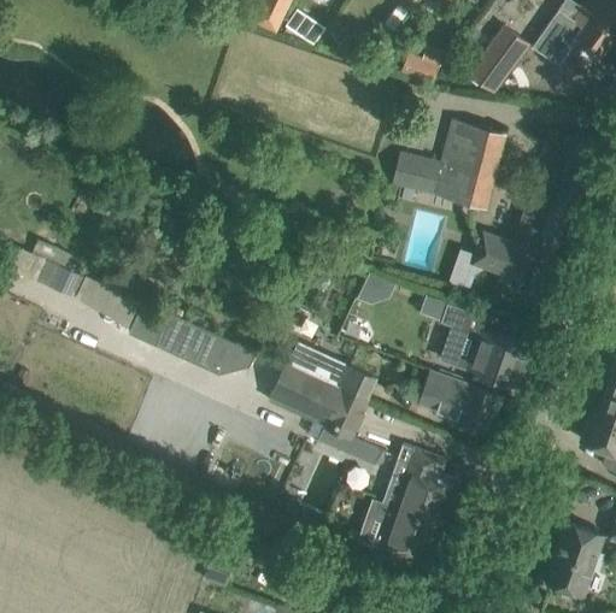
[(280,0),(262,0),(251,24),(275,35),(289,4),(280,0)]
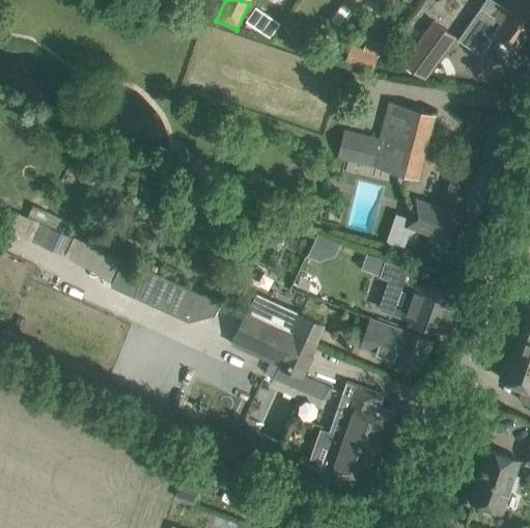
[(480,8),(456,42),(479,58),(484,51),(497,33),(517,47),(529,28),(529,0),(519,0),(519,1),(517,0),(503,0),(499,7),(492,17),(480,8)]
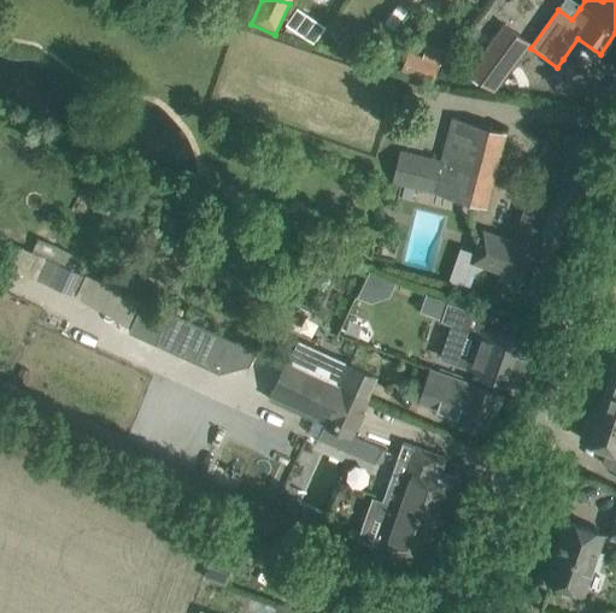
[(295,10),(283,29),(300,39),(312,21),(295,10)]
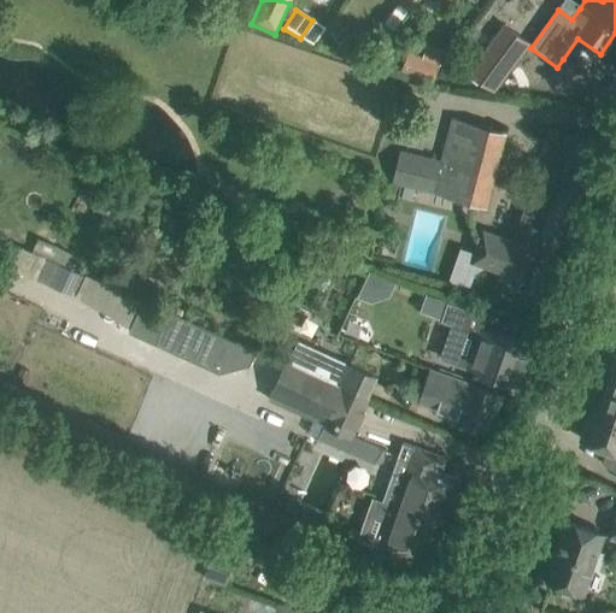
[(467,74),(493,94),(529,46),(502,25),(467,74)]
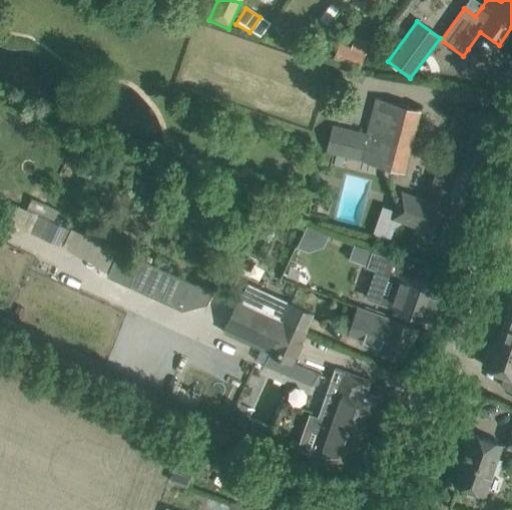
[(336,50),(333,60),(343,63),(361,70),(365,60),(346,53),(336,50)]
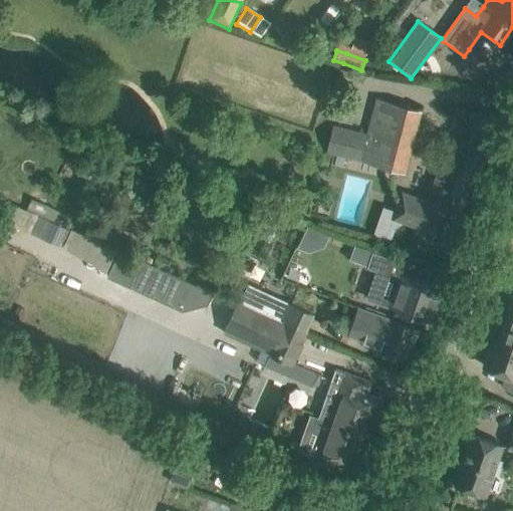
[(409,106),(376,98),(367,136),(332,126),(326,153),(394,169),(409,106)]
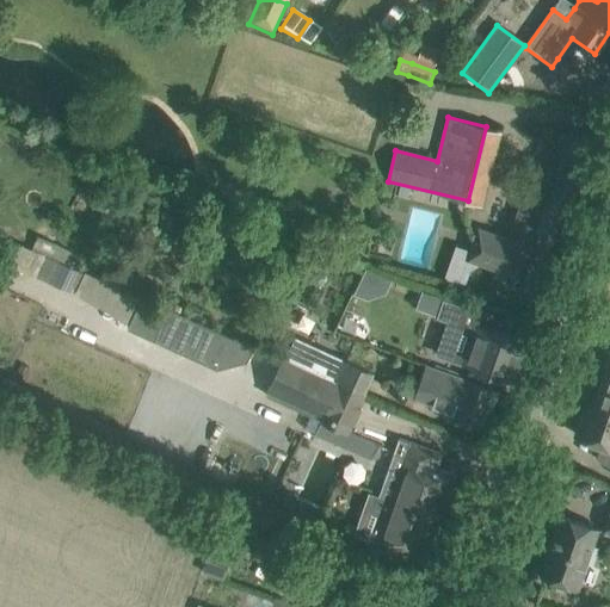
[(479,229),(467,264),(512,277),(525,282),(542,233),(566,242),(599,147),(577,138),(571,137),(560,134),(543,181),(536,205),(521,200),(507,239),(479,229)]
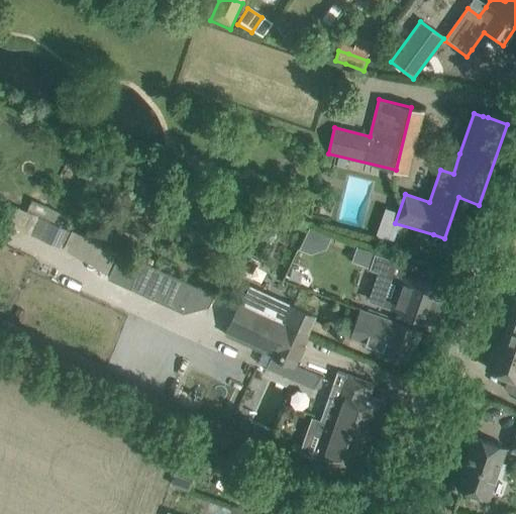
[(37,218),(30,235),(44,241),(61,249),(68,232),(54,226),(41,220),(37,218)]
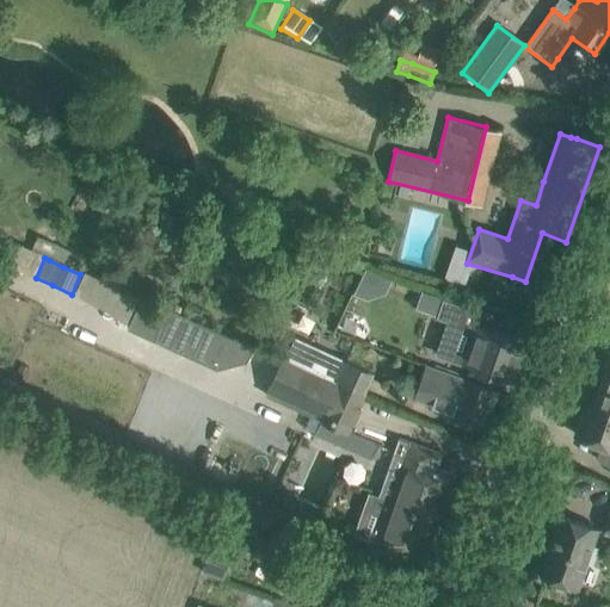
[(448,322),(436,357),(462,366),(475,328),(479,316),(474,315),(443,304),(438,319),(448,322)]
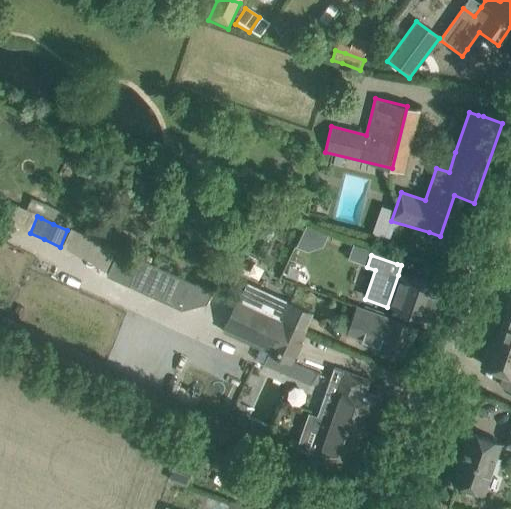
[(141,262),(129,288),(141,293),(180,311),(205,305),(211,293),(153,267),(141,262)]
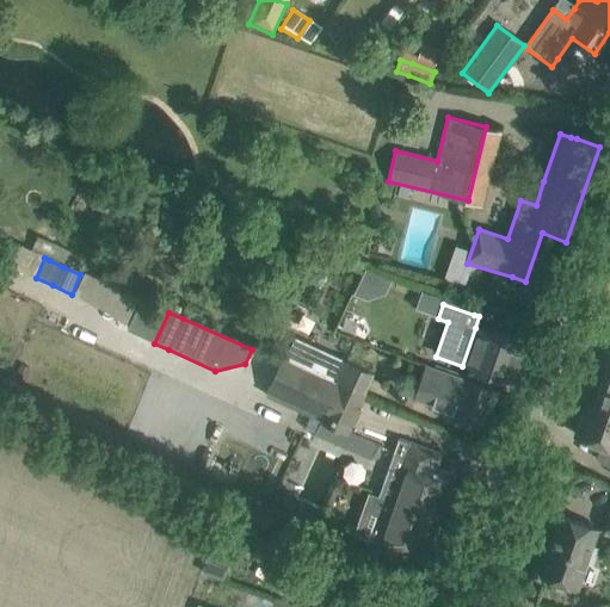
[(462,366),(516,384),(529,347),(475,328),(462,366)]
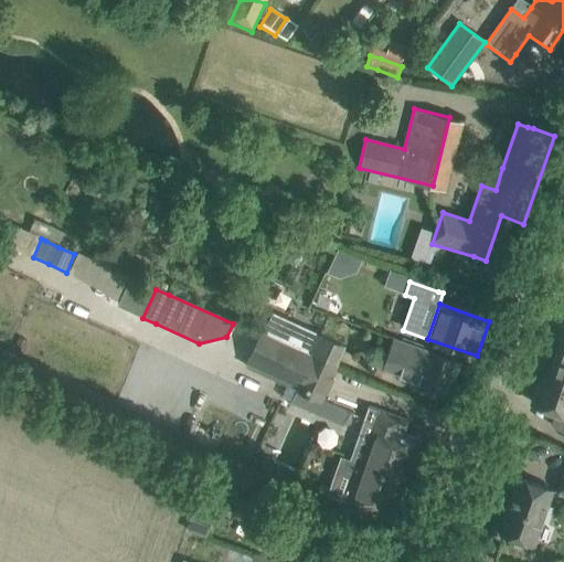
[(272,313),(262,333),(310,357),(310,356),(334,366),(342,348),(298,327),(299,325),(272,313)]
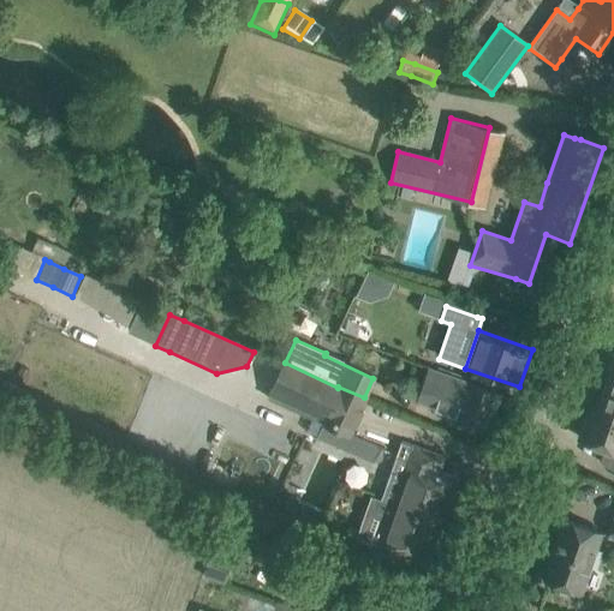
[(613,360),(603,388),(613,391),(613,360)]
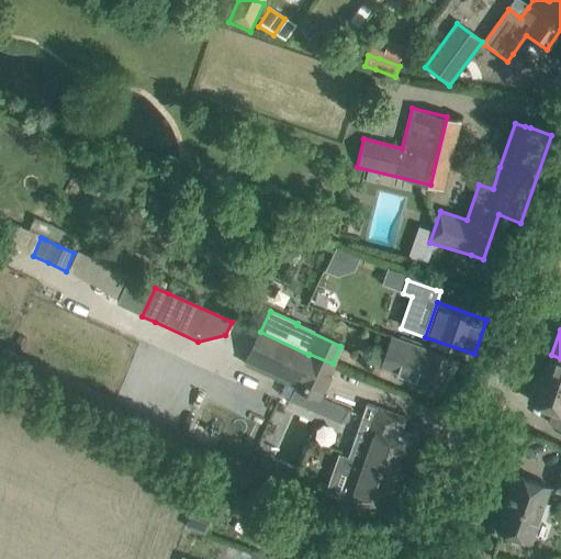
[(259,332),(245,362),(294,386),(292,389),(292,390),(293,391),(318,402),(318,401),(335,365),(333,364),(309,354),(309,355),(260,332),(259,332)]
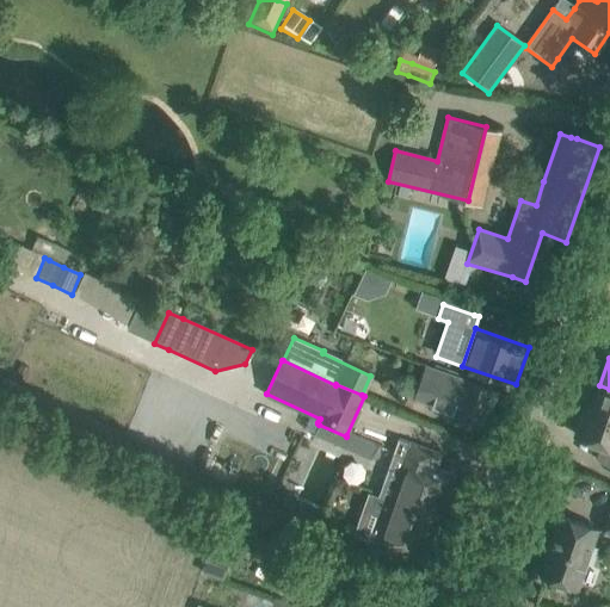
[(495,392),(463,382),(425,369),(414,401),(431,407),(430,410),(482,429),(495,394),(495,392)]
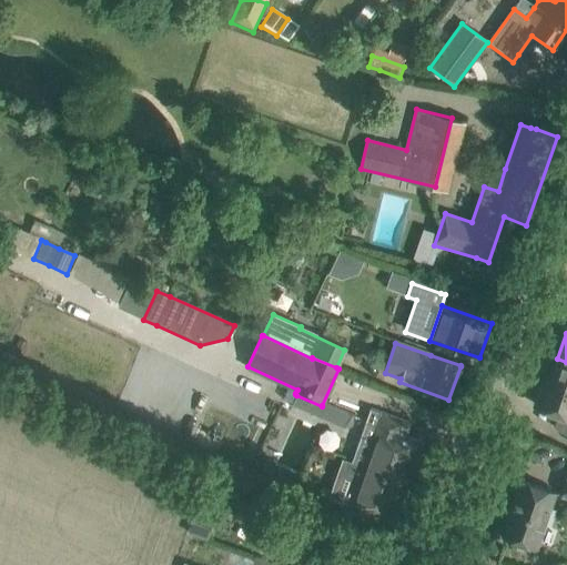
[(566,391),(566,362),(557,359),(548,384),(566,391)]
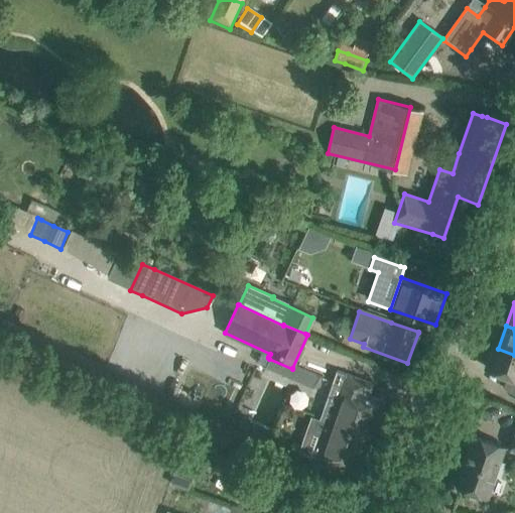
[(493,348),(485,370),(508,378),(502,387),(501,389),(514,396),(514,355),(498,349),(493,348)]
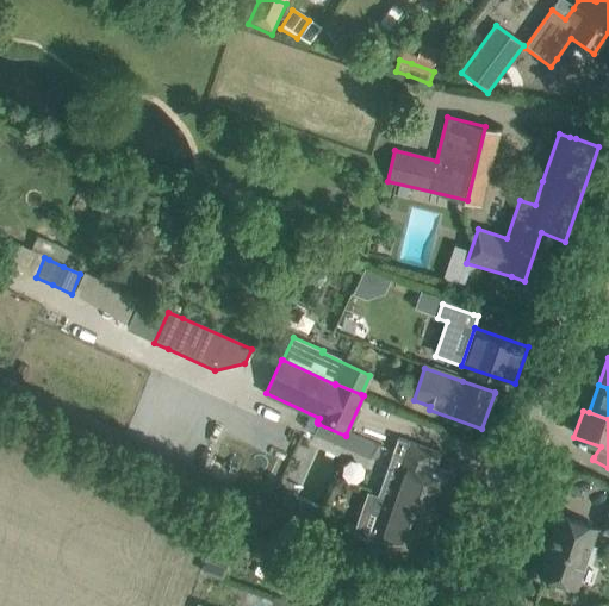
[(318,424),(312,437),(340,449),(358,457),(368,462),(373,462),(378,460),(379,455),(379,454),(379,451),(362,444),(346,436),(318,424)]
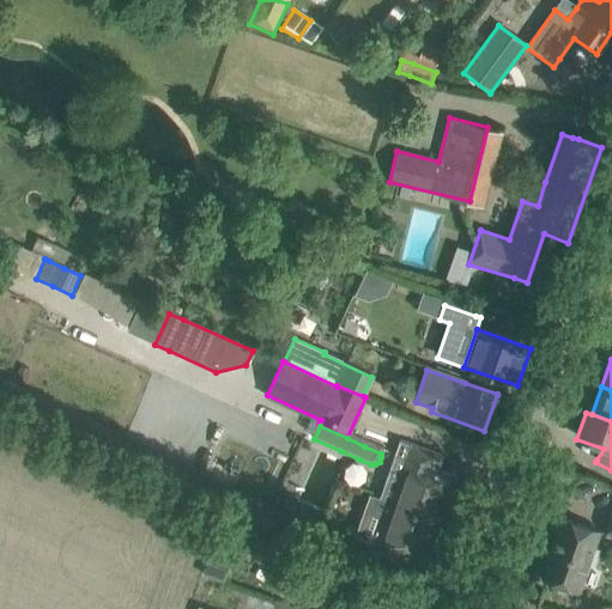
[(224,444),(217,464),(241,474),(249,452),(224,444)]
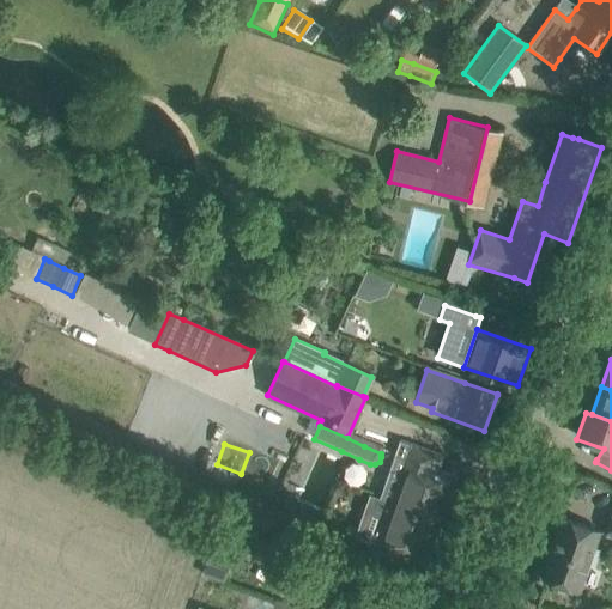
[(383,485),(379,500),(438,521),(454,477),(435,472),(430,469),(435,456),(440,458),(441,457),(405,444),(400,458),(394,456),(383,485)]
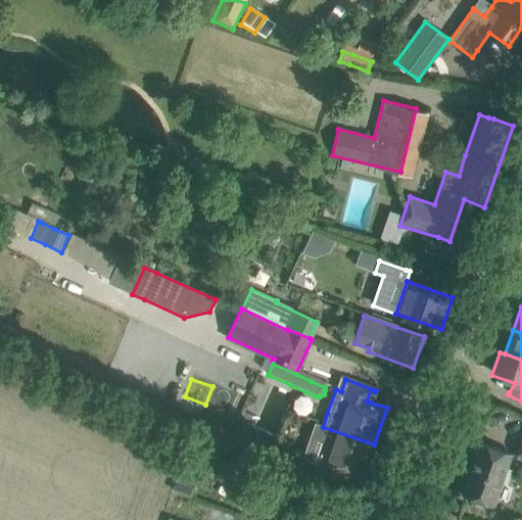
[(374,444),(333,430),(322,427),(319,439),(329,442),(321,467),(316,465),(312,478),(341,488),(341,487),(336,485),(340,474),(361,481),(374,444)]
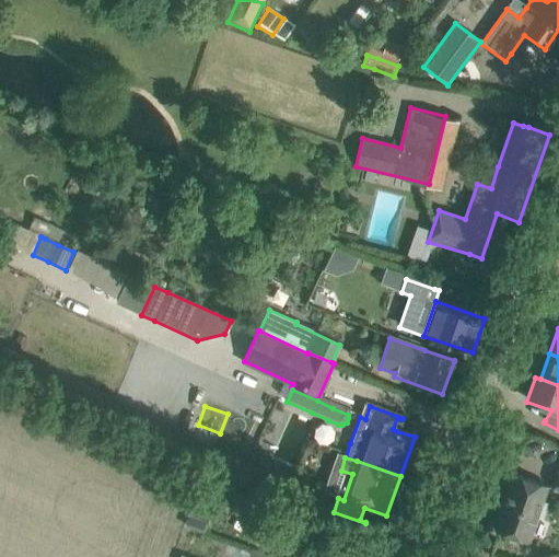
[(528,542),(547,488),(513,476),(495,530),(528,542)]
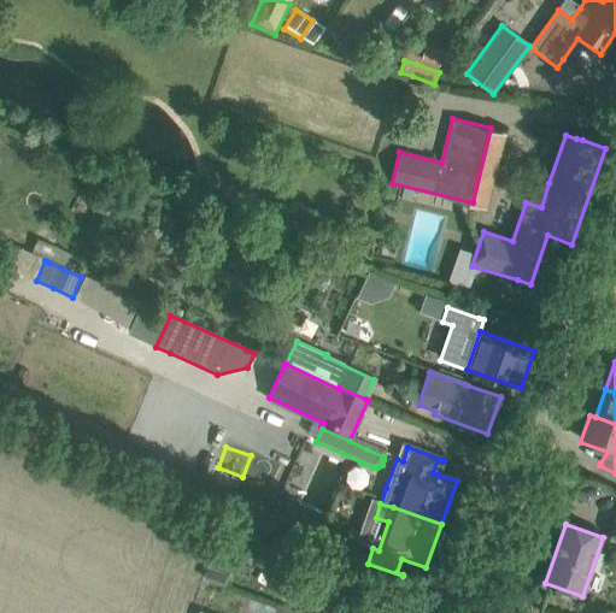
[(221,530),(204,582),(223,588),(241,537),(221,530)]
